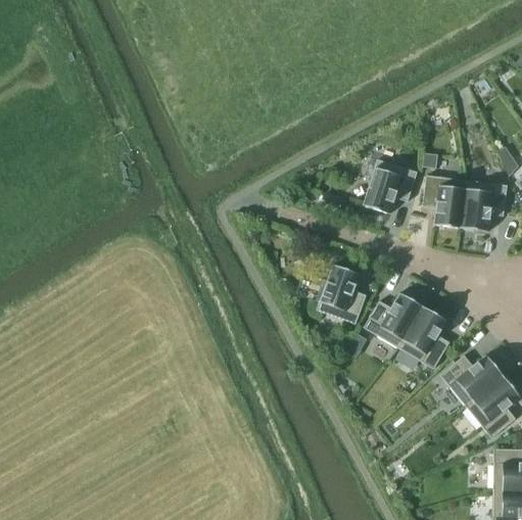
[(424,152),(423,166),(436,167),(438,153),(424,152)]
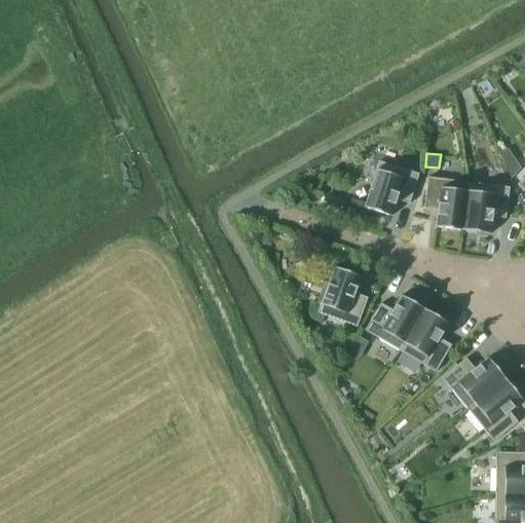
[(521,165),(516,157),(507,164),(511,176),(521,165)]
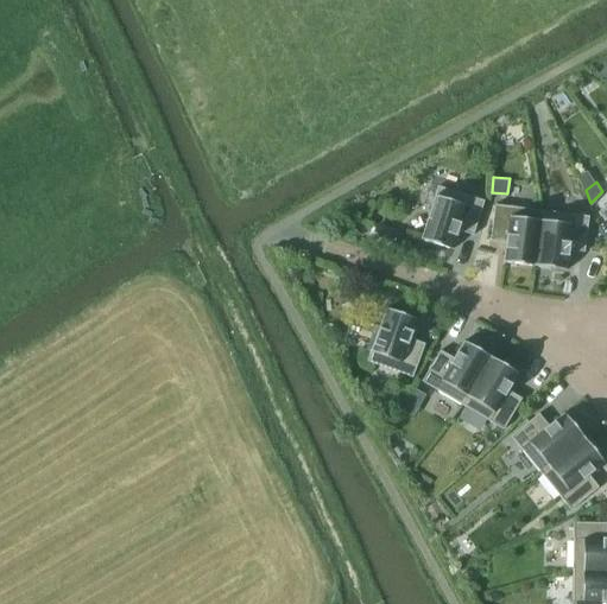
[(474,233),(485,198),(438,183),(422,236),(454,247),(460,228),(474,233)]
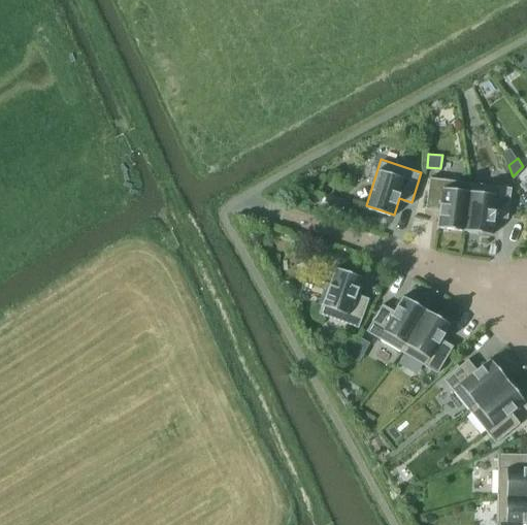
[(437,225),(465,229),(471,181),(430,175),(426,206),(439,208),(437,225)]
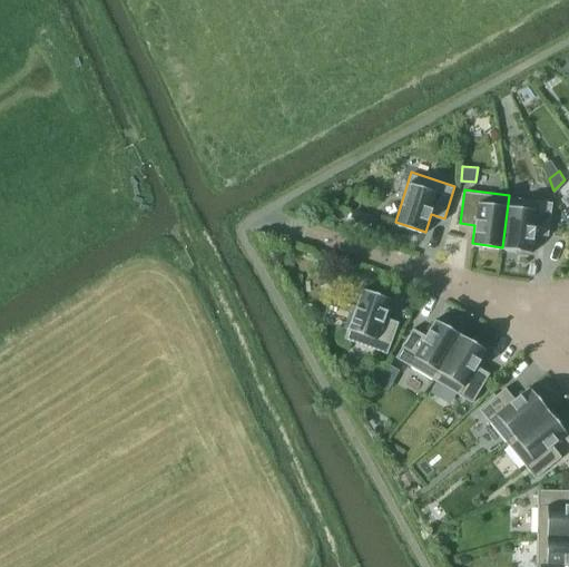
[(535,232),(549,234),(553,201),(509,195),(502,247),(532,251),(535,232)]
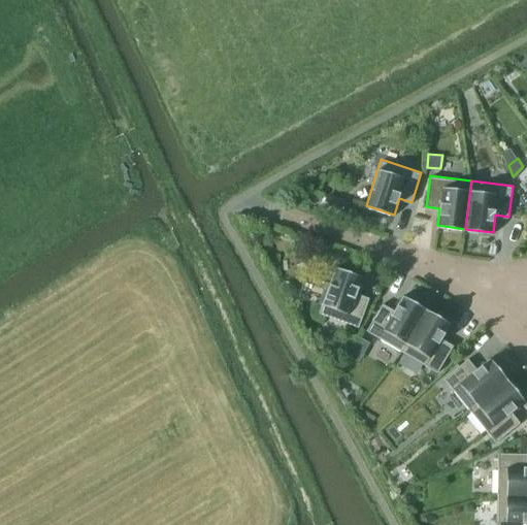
[(341,214),(347,198),(328,193),(324,207),(341,214)]
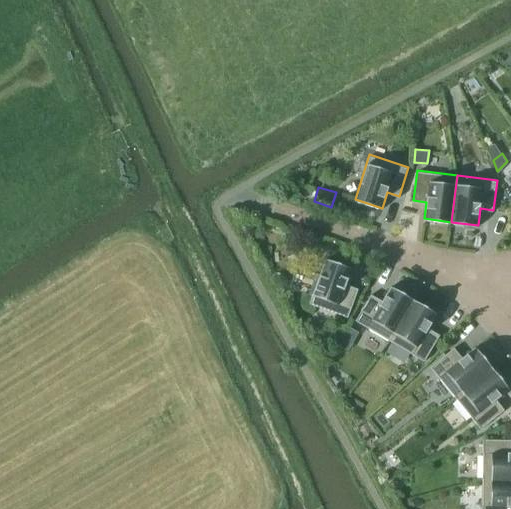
[(346,283),(352,267),(326,257),(310,302),(348,316),(358,287),(346,283)]
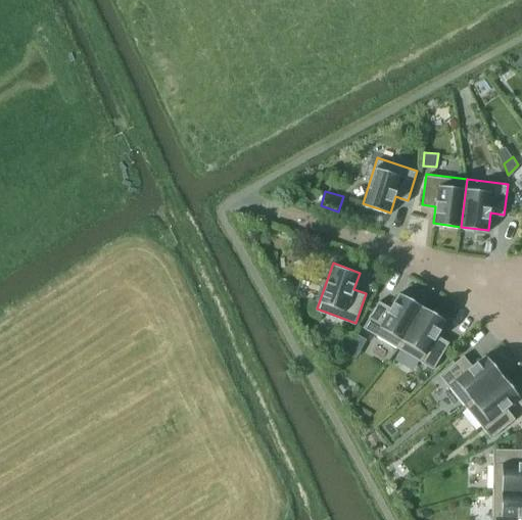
[(364,326),(398,346),(423,304),(399,291),(390,305),(379,299),(364,326)]
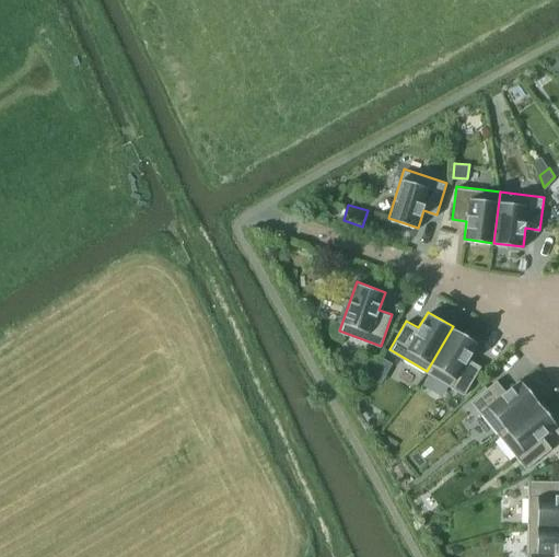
[(465,393),(481,364),(469,358),(478,341),(453,326),(427,371),(465,393)]
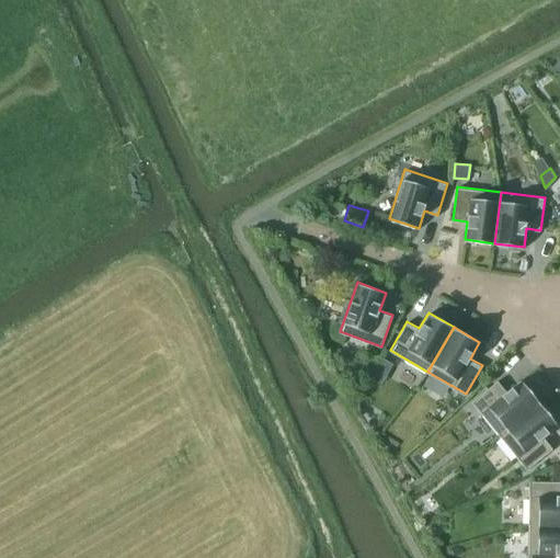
[(368,371),(378,355),(368,351),(362,368),(368,371)]
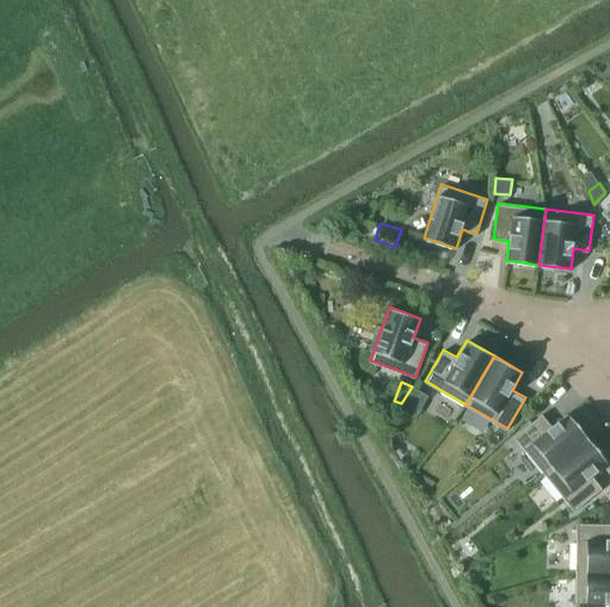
[(568,412),(553,425),(542,413),(515,435),(544,472),(589,437),(568,412)]
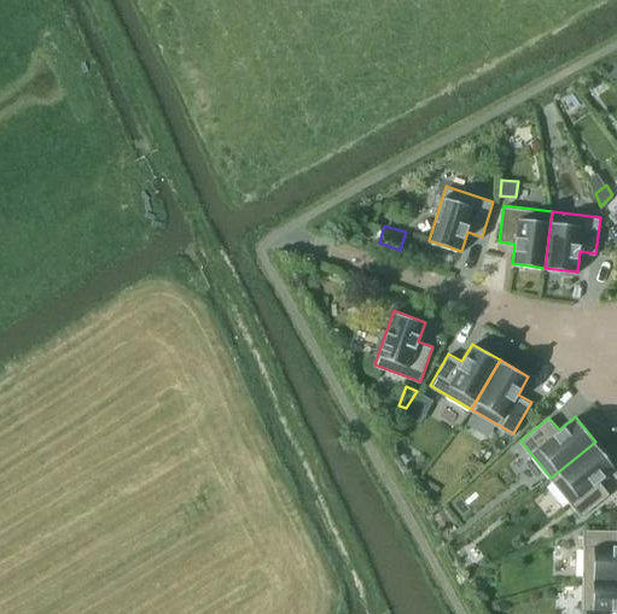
[(551,478),(581,515),(610,492),(600,480),(616,467),(595,442),(551,478)]
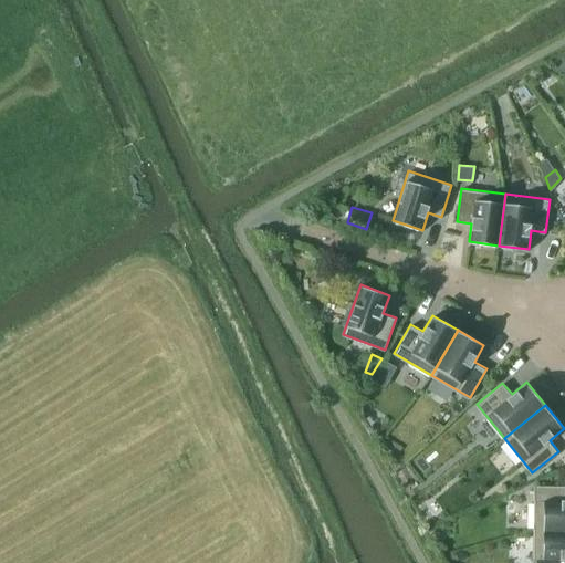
[(564,485),(534,485),(534,529),(564,529),(564,485)]
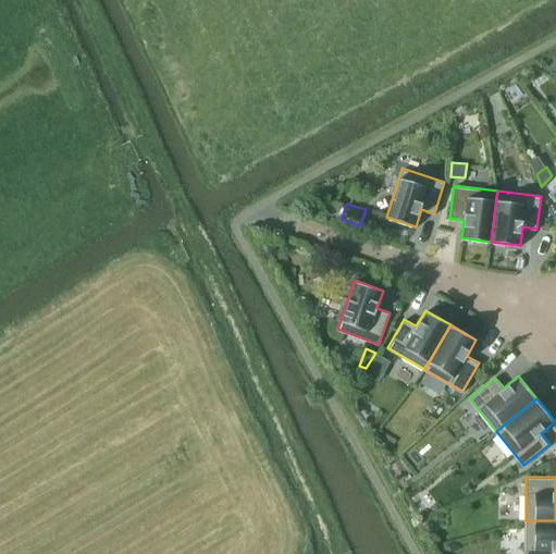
[(555,520),(526,520),(523,553),(555,553),(555,520)]
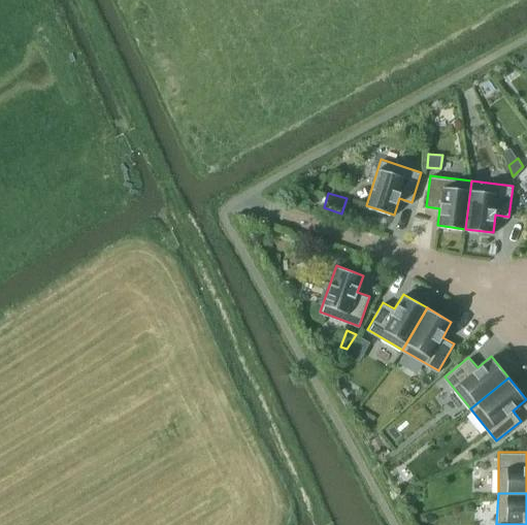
All buildings are outlined.
